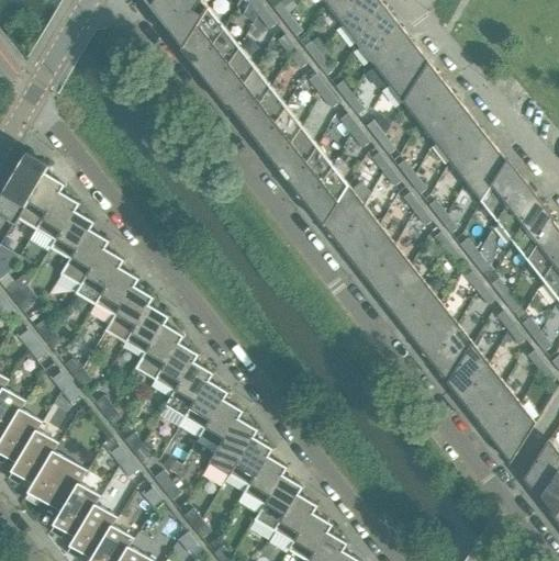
[(205,4),(201,0),(144,0),(180,45),(205,4)]
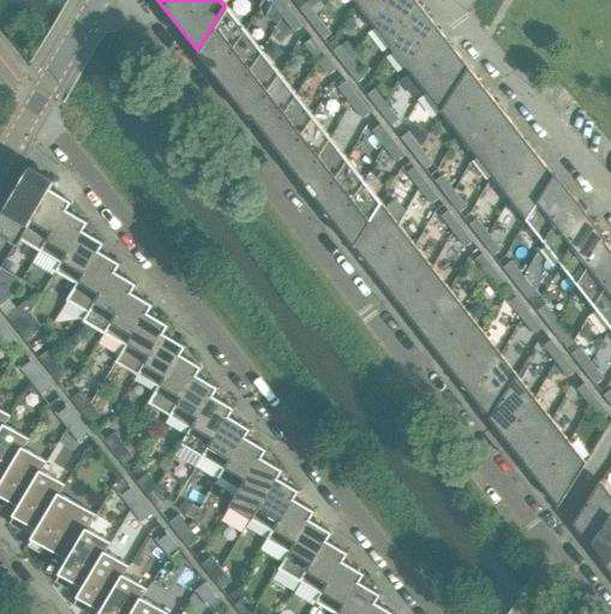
[(288,9),(281,0),(269,0),(280,15),(288,9)]
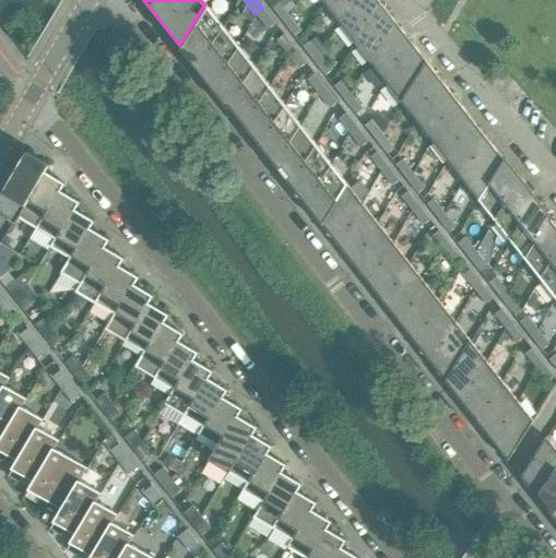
[(285,12),(293,6),(288,0),(278,0),(270,7),(281,21),(287,15),(285,12)]
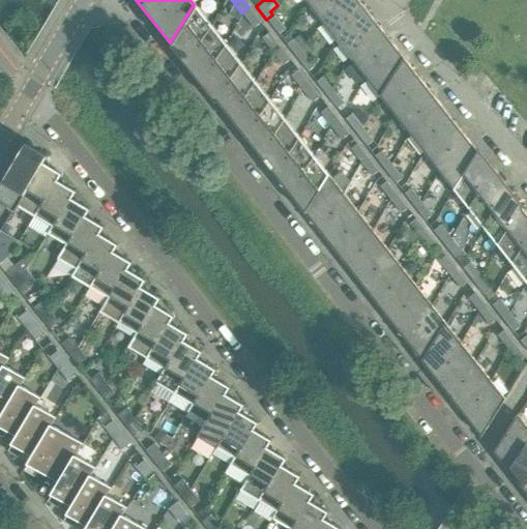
[(320,22),(333,0),(306,0),(305,3),(320,22)]
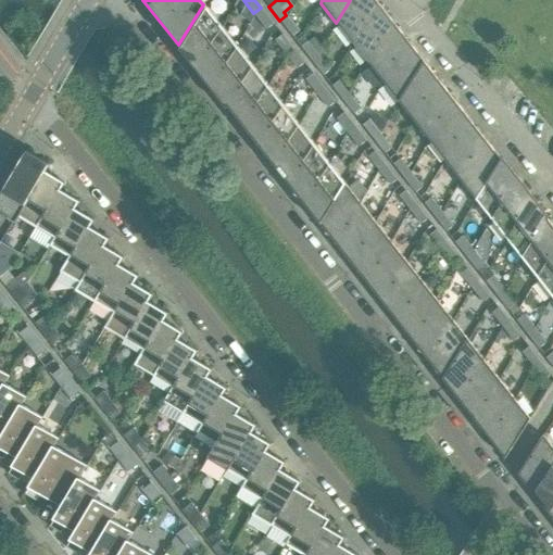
[(352,42),(377,3),(374,0),(350,0),(336,23),(352,42)]
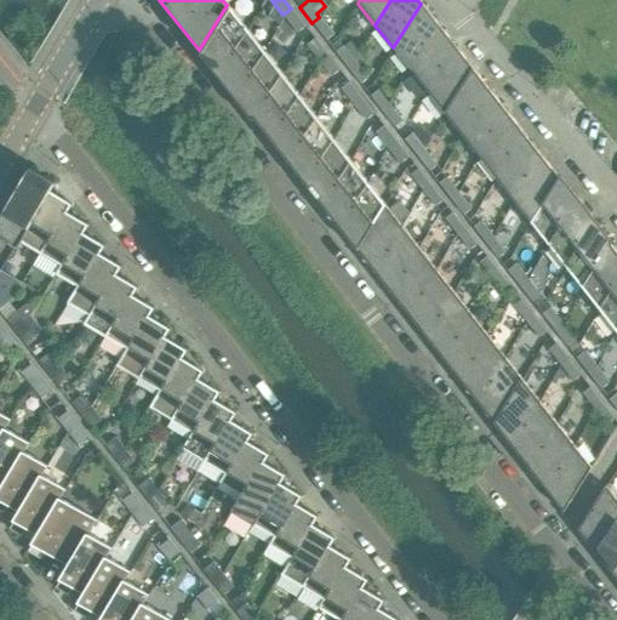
[(410,69),(438,26),(421,4),(393,47),(410,69)]
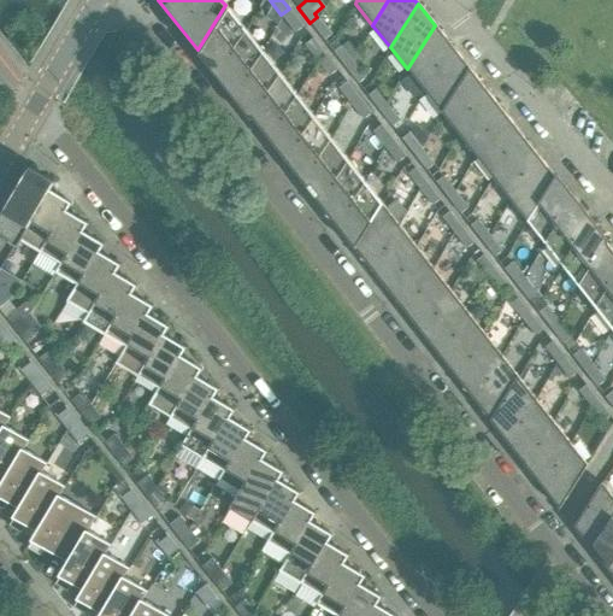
[(214,71),(242,27),(225,5),(198,50),(214,71)]
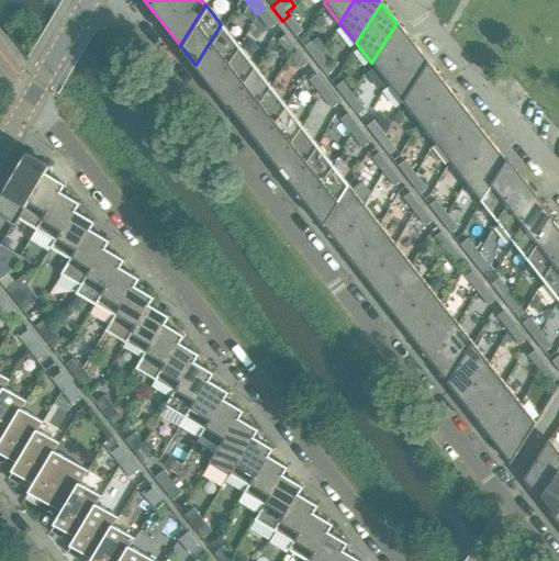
[(275,22),(264,8),(256,13),(268,27),(275,22)]
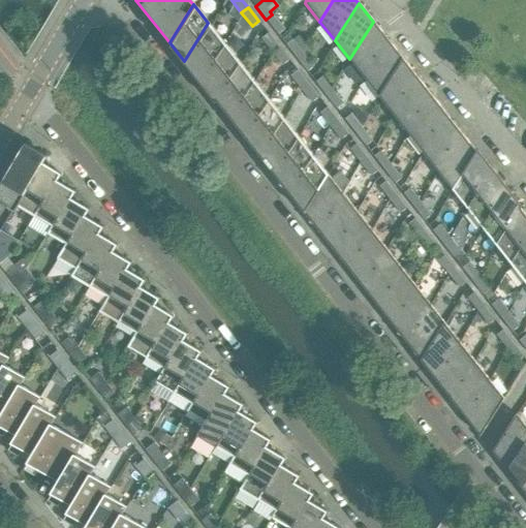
[(282,28),(272,14),(266,20),(276,33),(282,28)]
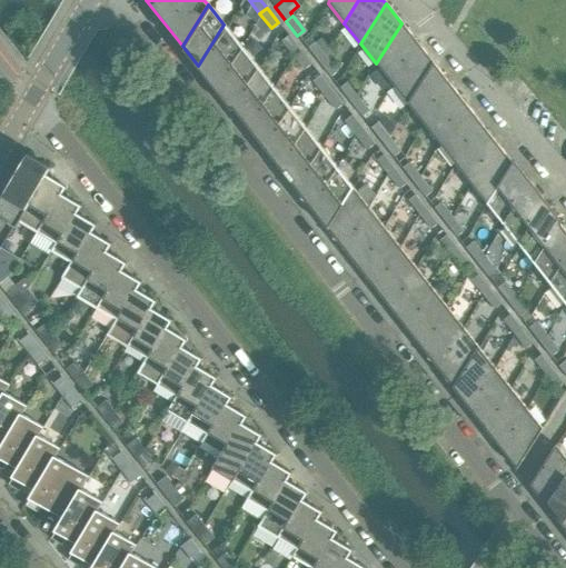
[(391,83),(417,43),(401,23),(376,63),(391,83)]
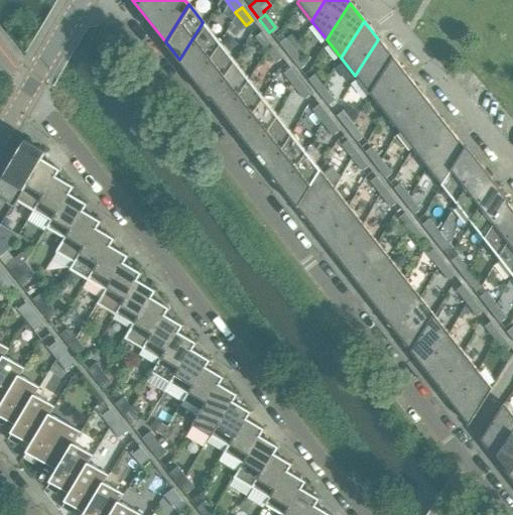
[(194,78),(217,40),(203,22),(179,59),(194,78)]
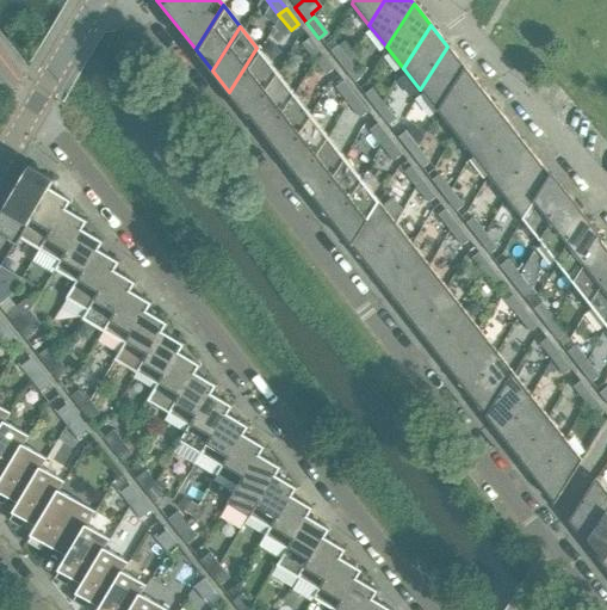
[(320,51),(308,36),(301,42),(313,57),(320,51)]
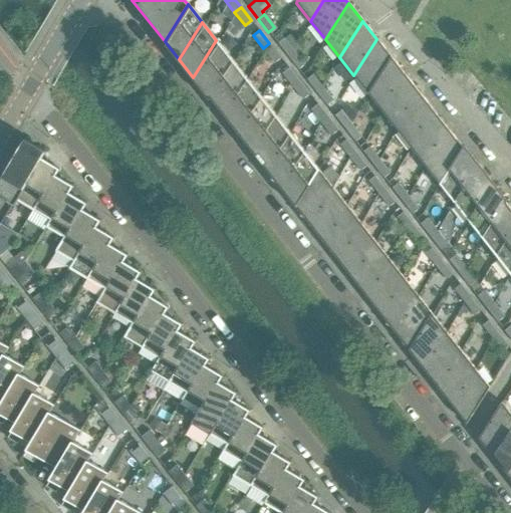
[(292,49),(296,42),(288,32),(276,42),(286,55),(292,49)]
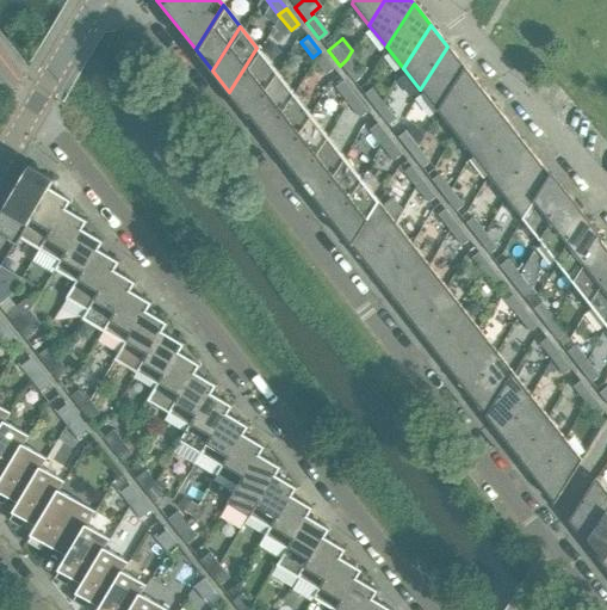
[(437,111),(464,68),(447,47),(420,90),(437,111)]
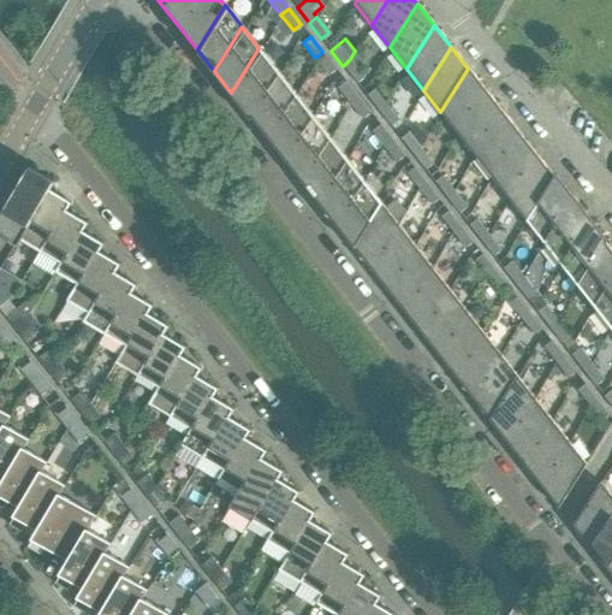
[(248,114),(275,70),(259,48),(231,93),(248,114)]
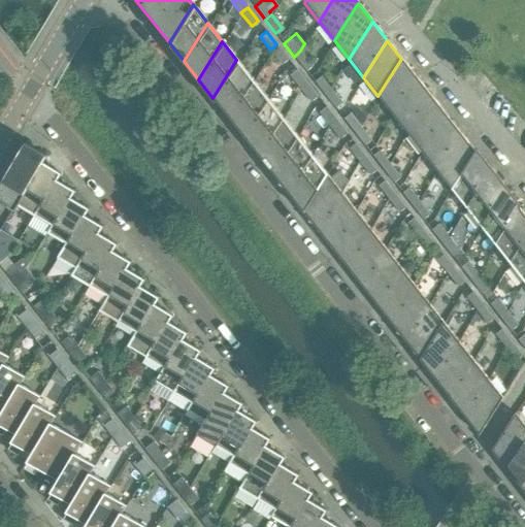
[(287,58),(276,44),(270,50),(281,63),(287,58)]
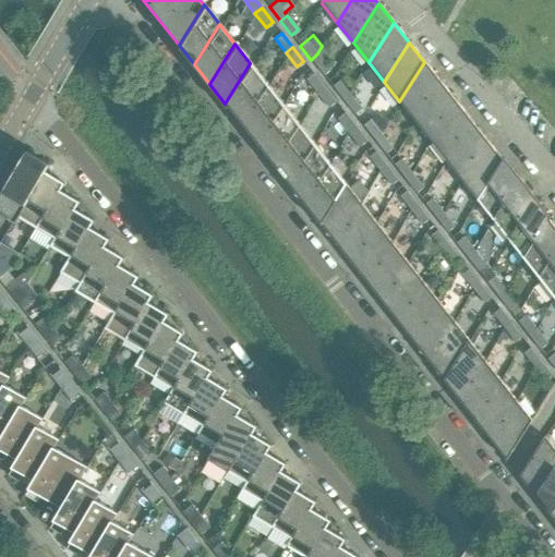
[(329,69),(317,55),(317,53),(311,60),(322,74),(329,69)]
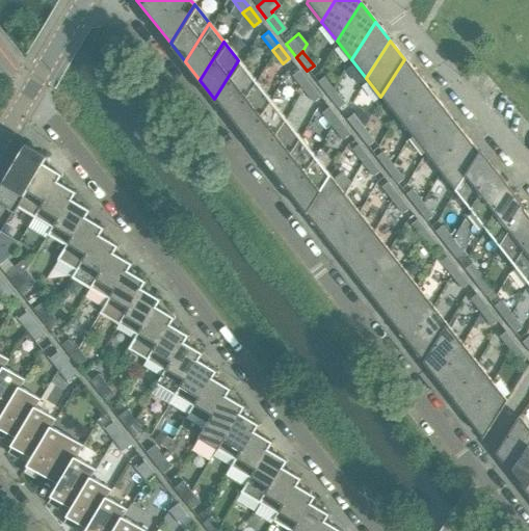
[(395,115),(419,78),(404,59),(380,97),(395,115)]
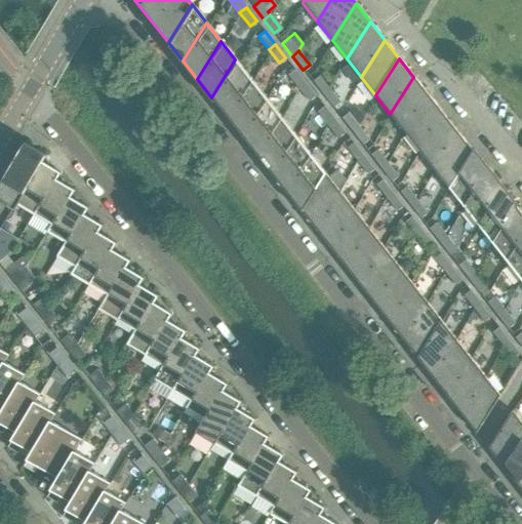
[(226,116),(250,78),(235,59),(211,97),(226,116)]
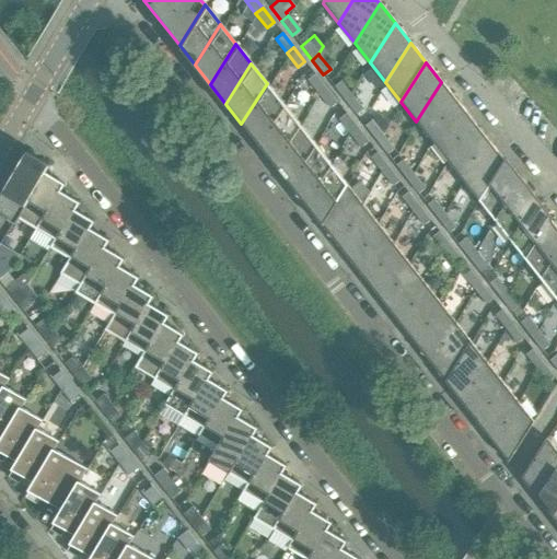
[(324,86),(313,72),(306,78),(317,92),(324,86)]
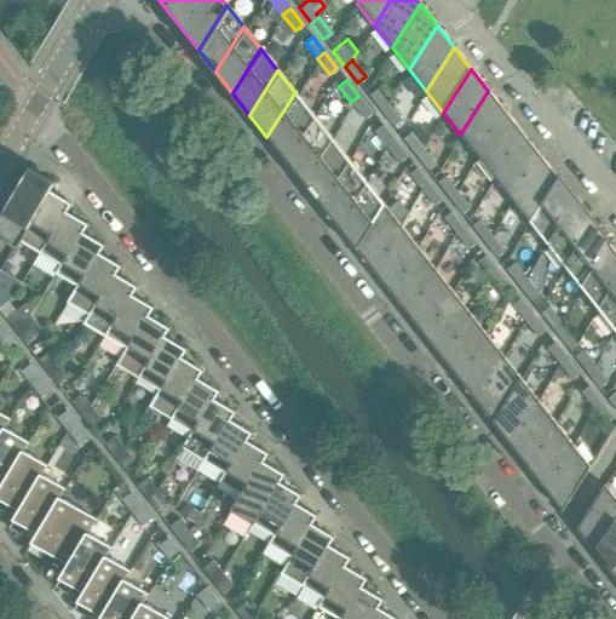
[(387,104),(375,89),(367,95),(379,110),(387,104)]
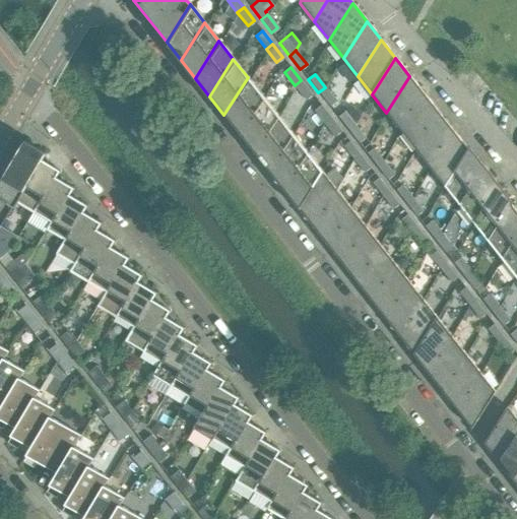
[(400,131),(424,94),(409,76),(386,113),(400,131)]
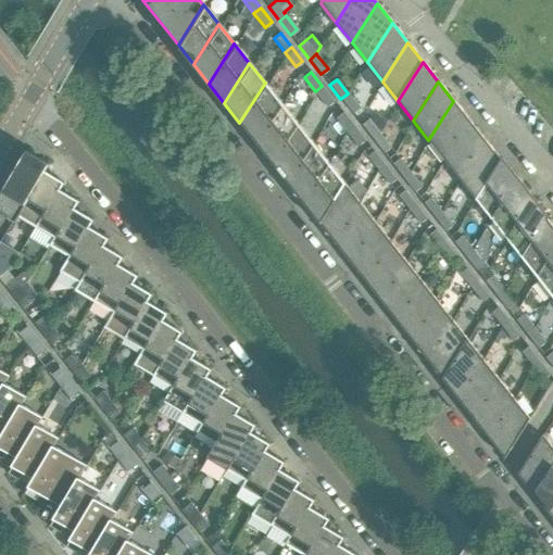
[(255,142),(280,102),(265,83),(239,123),(255,142)]
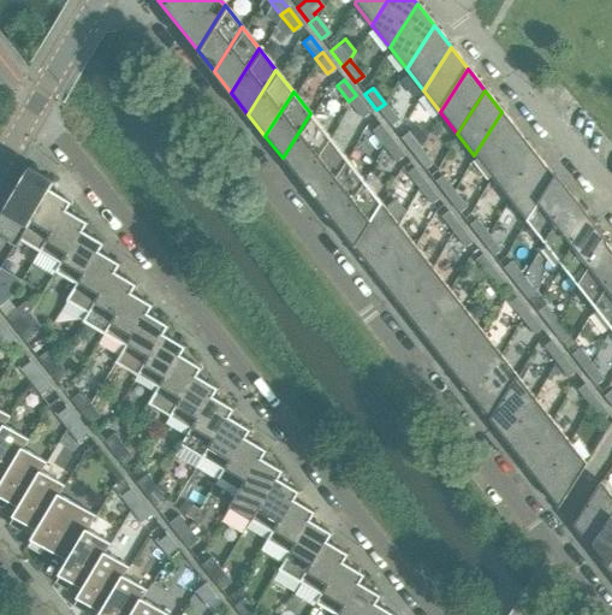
[(368,111),(356,95),(349,101),(361,117),(368,111)]
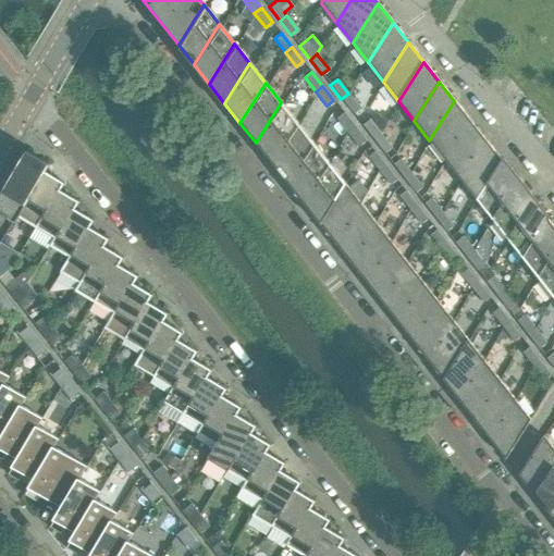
[(359,108),(348,94),(341,99),(353,113),(359,108)]
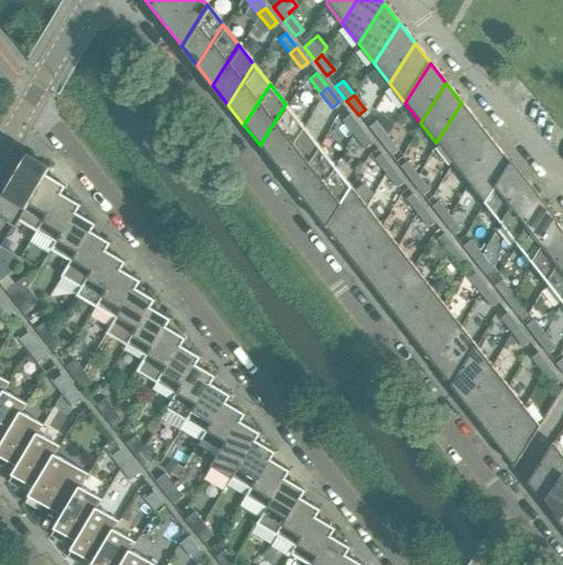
[(451,163),(477,123),(461,103),(436,143),(451,163)]
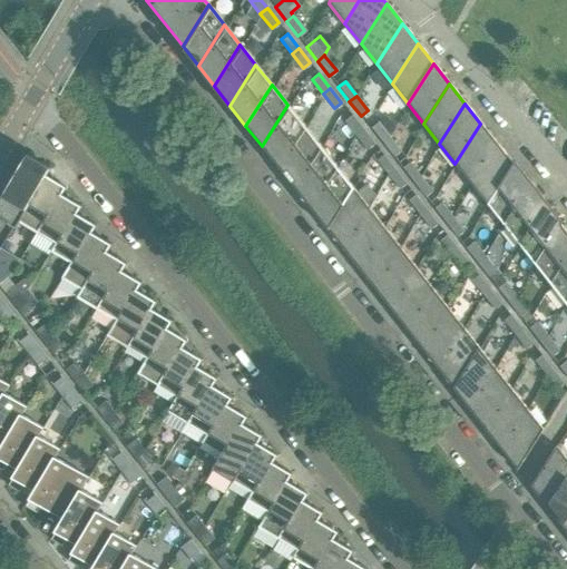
[(277,166),(303,125),(287,105),(262,146),(277,166)]
